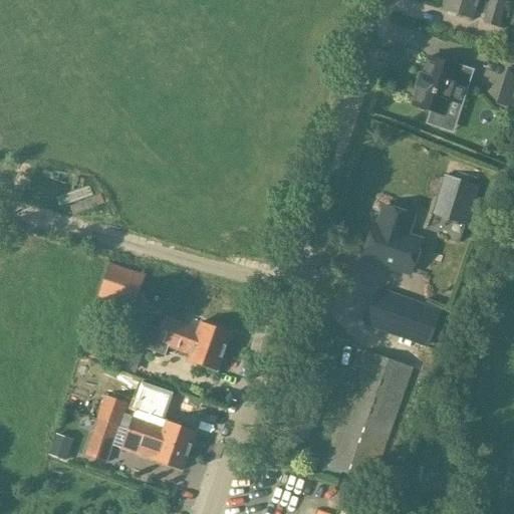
[(446,0),(443,10),(472,18),(475,11),(485,15),(483,23),(498,28),(506,1),(501,0),(446,0)]
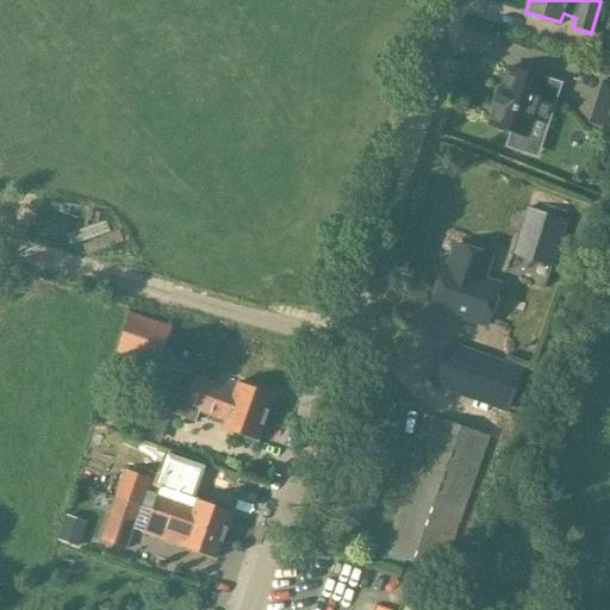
[(527,137),(546,80),(509,68),(490,125),(527,137)]
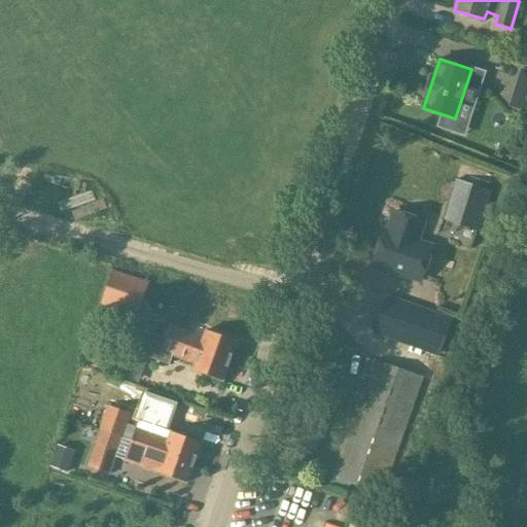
[(526,111),(526,72),(521,71),(510,106),(526,111)]
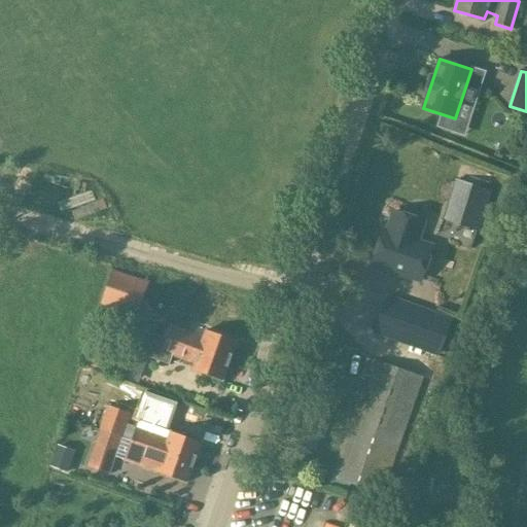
[(485,245),(492,221),(482,218),(490,191),(456,180),(437,237),(461,244),(458,255),(468,258),(471,247),(471,248),(475,241),(485,245)]
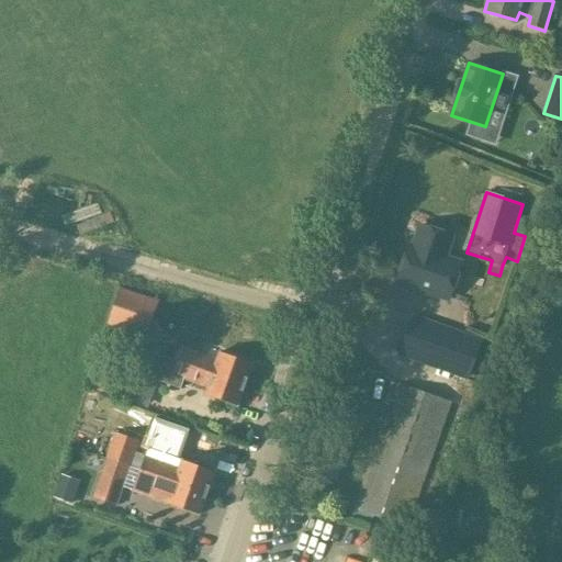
[(408,247),(397,282),(448,299),(460,263),(444,258),(450,236),(420,226),(413,248),(408,247)]
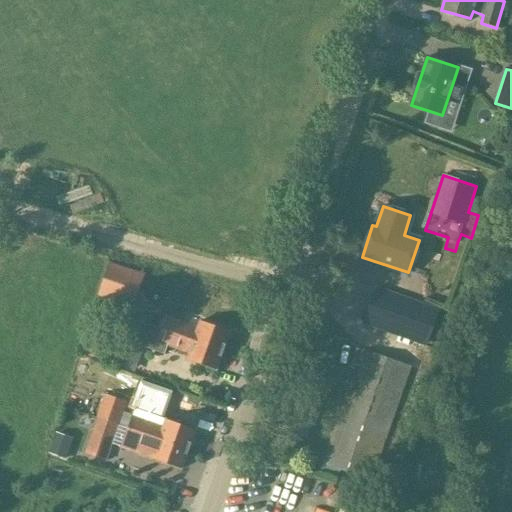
[(134,308),(144,273),(109,262),(97,296),(134,308)]
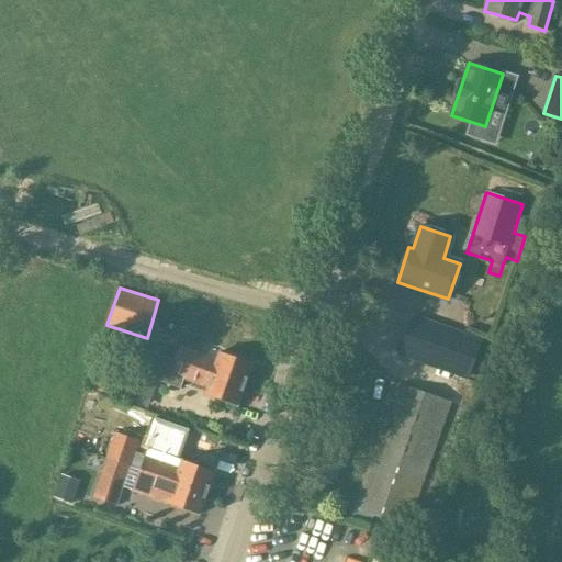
[(467,379),(481,339),(414,316),(400,355),(467,379)]
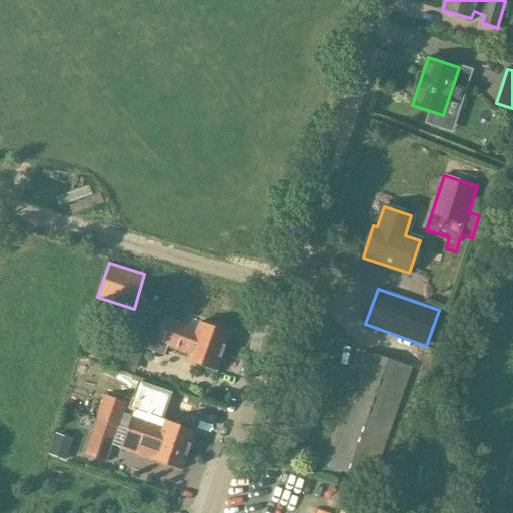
[(162,330),(223,352),(230,332),(200,321),(197,328),(166,317),(167,317),(137,306),(132,321),(145,325),(162,331),(162,330)]
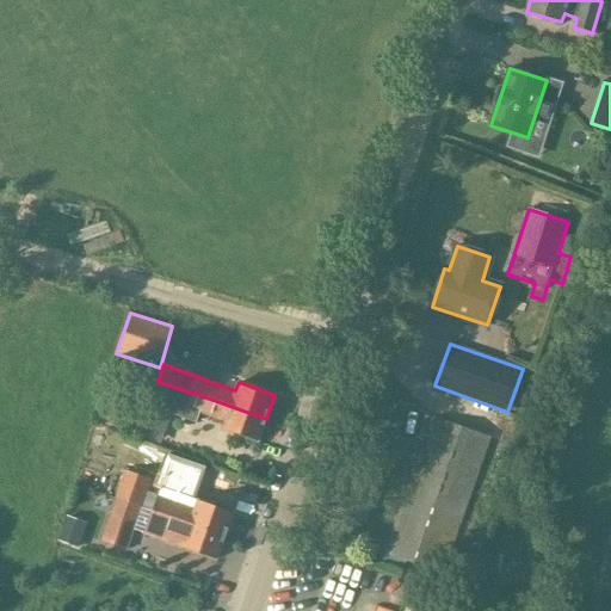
[(258,442),(266,419),(193,393),(193,394),(173,387),(166,412),(196,423),(199,412),(226,420),(222,429),(258,442)]
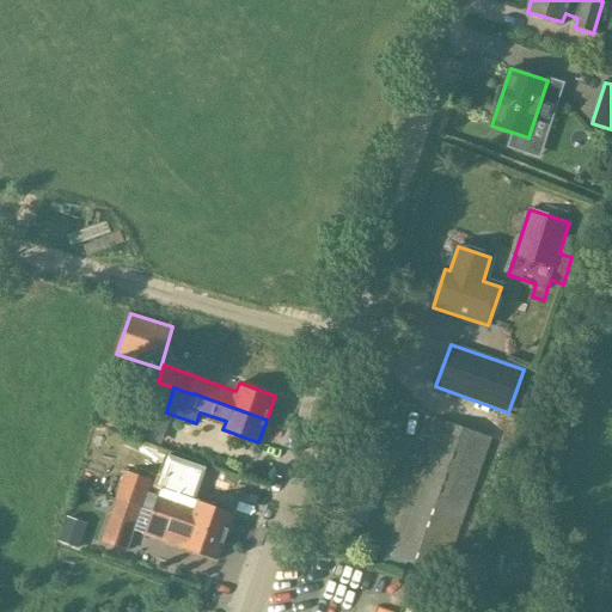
[(385,554),(441,574),(444,575),(478,477),(490,482),(503,441),(433,417),(385,554)]
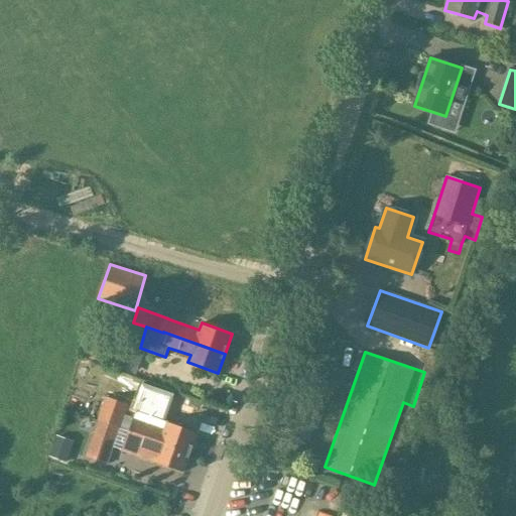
[(144,389),(136,411),(161,420),(169,398),(144,389)]
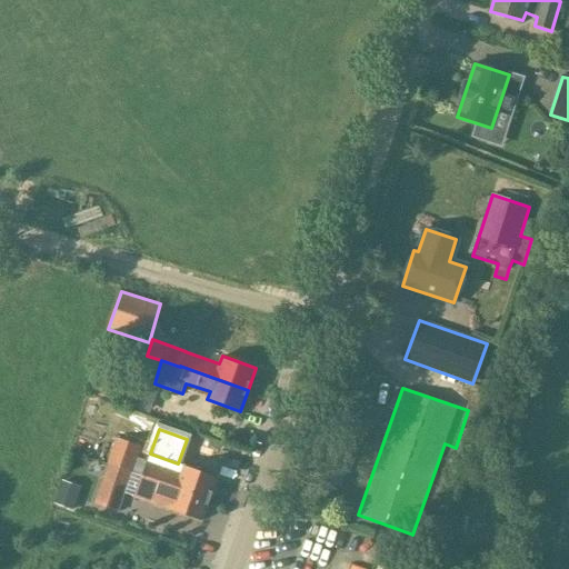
[(118,437),(108,463),(131,472),(131,471),(140,445),(118,437)]
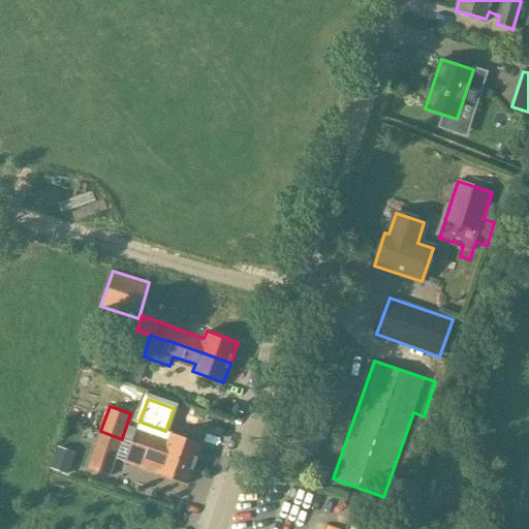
[(136,429),(132,442),(194,464),(201,444),(170,433),(168,440),(136,429)]
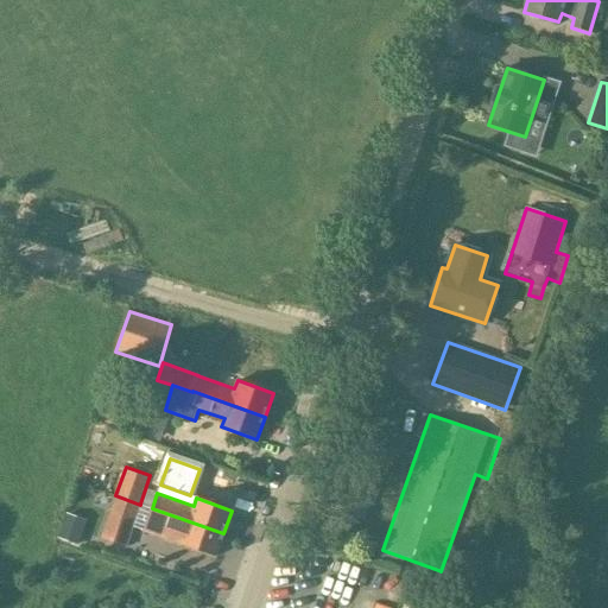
[(127,548),(141,506),(141,505),(140,504),(140,505),(115,495),(114,495),(100,538),(127,548)]
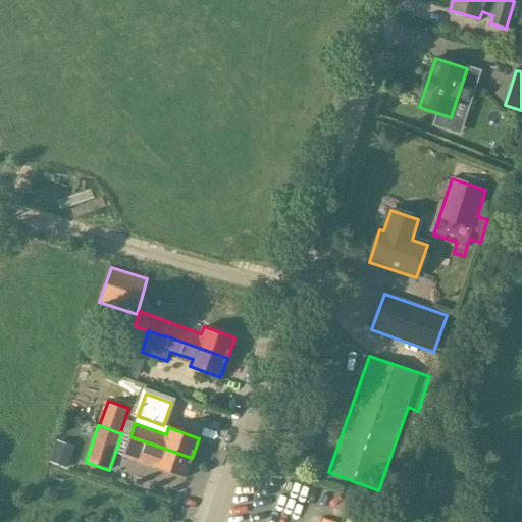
[(186,478),(192,458),(131,436),(129,437),(123,456),(186,478)]
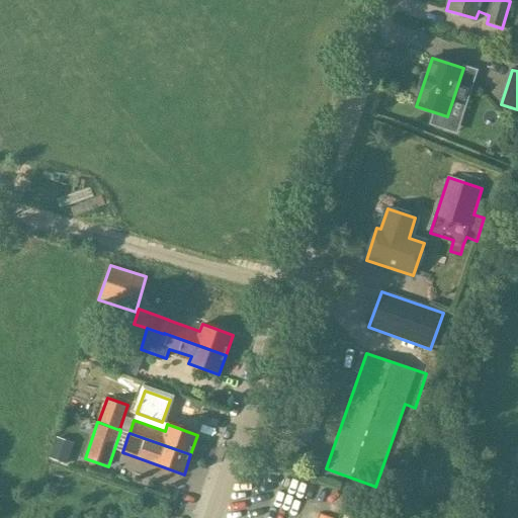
[(125,470),(172,485),(175,472),(128,458),(125,470)]
